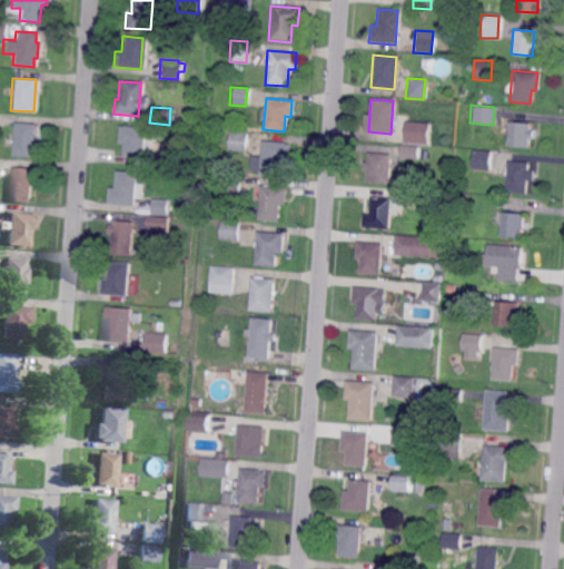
[(425,144),(402,141),(403,120),(427,123),(425,144)]
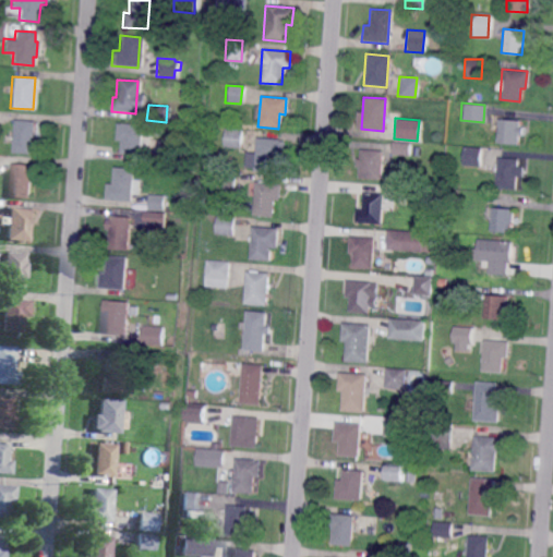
[(520,135),(516,135),(515,144),(494,143),(496,119),(517,120),(517,126),(521,126),(520,135)]
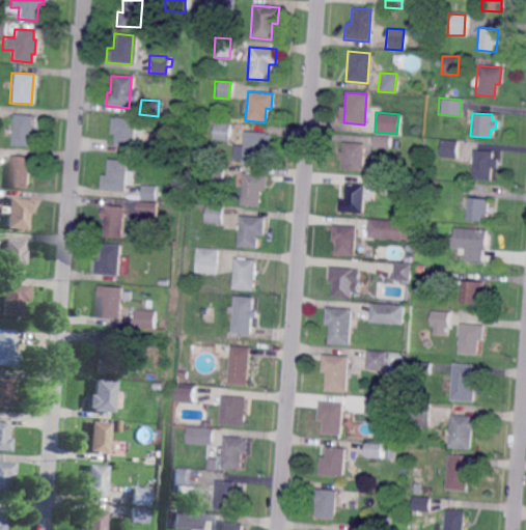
[(28,146),(8,145),(10,114),(30,115),(28,146)]
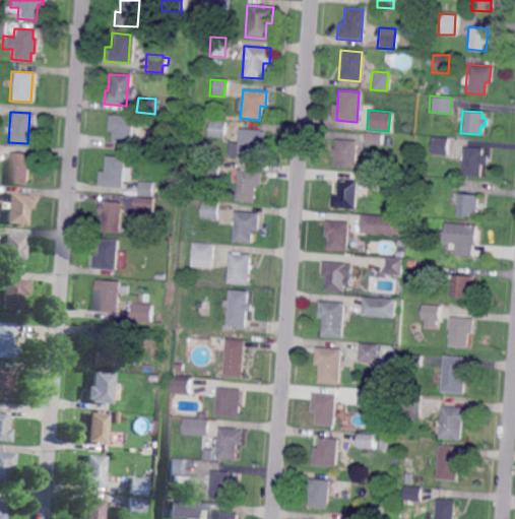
[(128,143),(109,142),(110,131),(106,131),(107,114),(130,116),(128,143)]
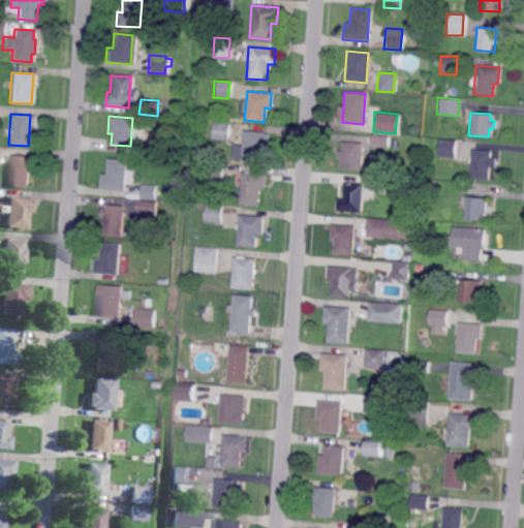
[(225,141),(209,138),(210,121),(226,122),(225,141)]
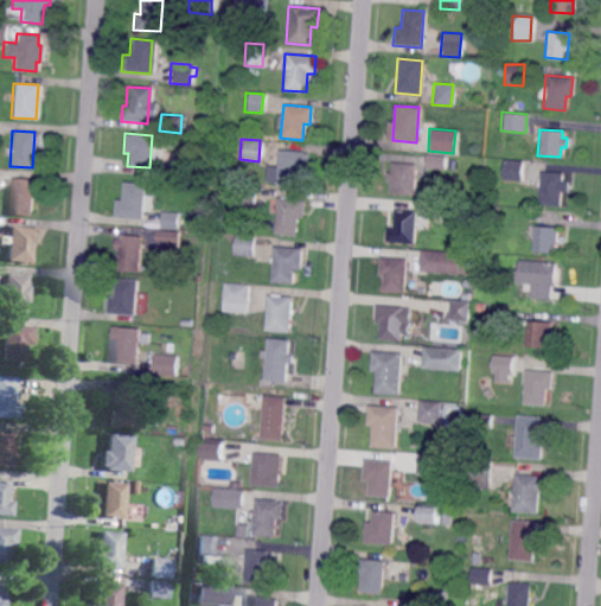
[(306,167),(300,167),(299,187),(274,185),(274,183),(264,182),(266,165),(275,165),(276,148),(301,151),(301,152),(307,153),(306,167)]
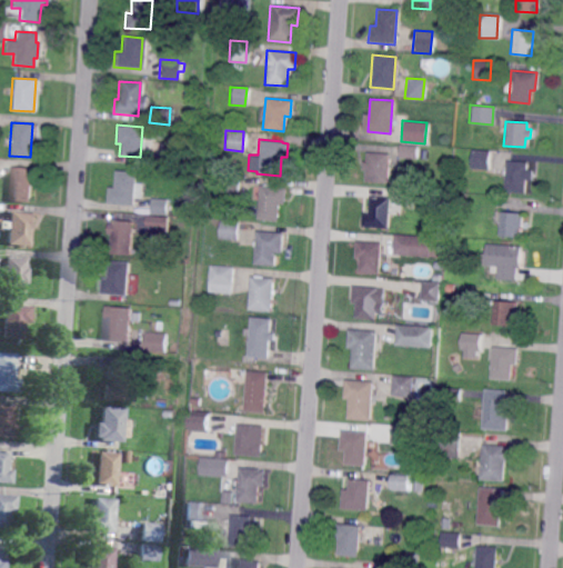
[(415,157),(398,156),(399,143),(416,145),(415,157)]
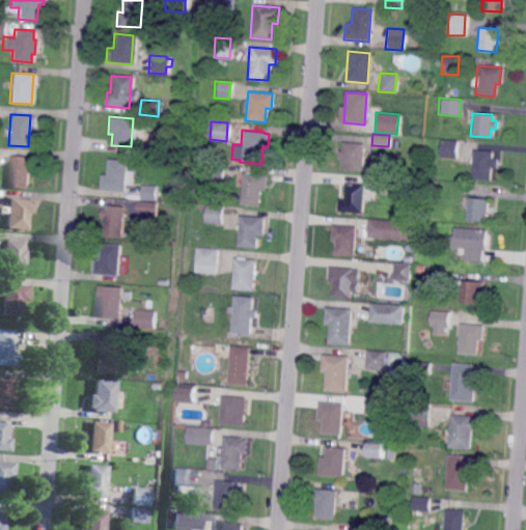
[(425,159),(418,158),(420,136),(427,136),(425,159)]
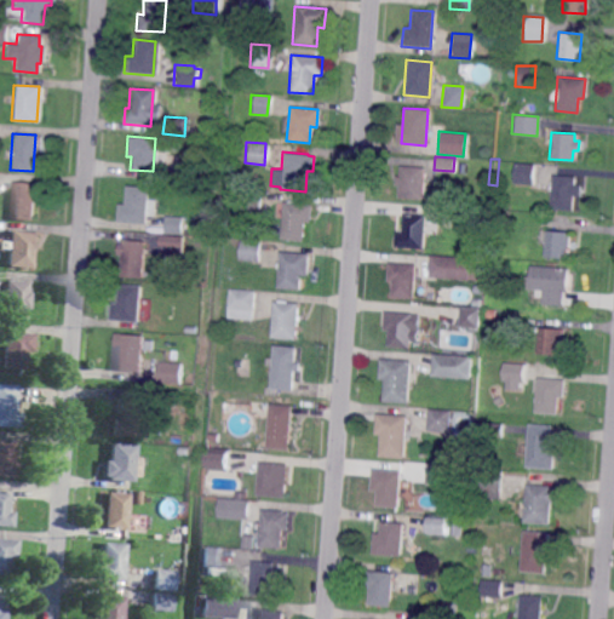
[(529,184),(510,183),(511,162),(531,164),(529,184)]
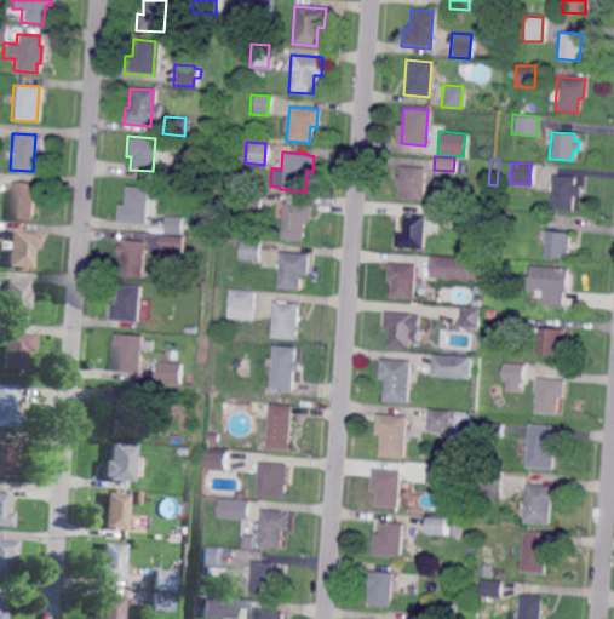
[(422,199),(397,196),(399,184),(394,184),(395,175),(399,175),(400,164),(424,166),(422,199)]
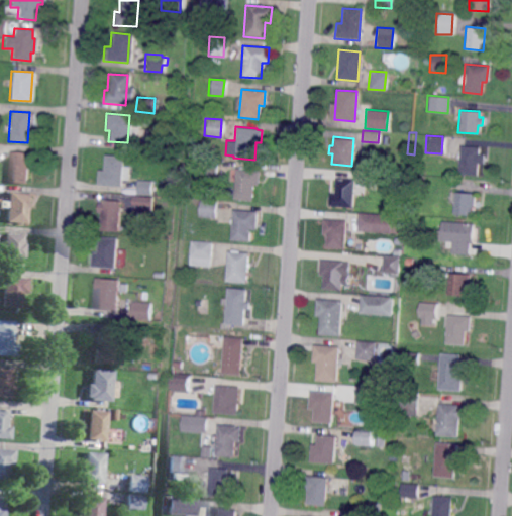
[(482,153),(482,164),(476,163),(475,175),(456,174),(457,159),(455,159),(456,155),(457,155),(458,145),(477,146),(477,153),(482,153)]
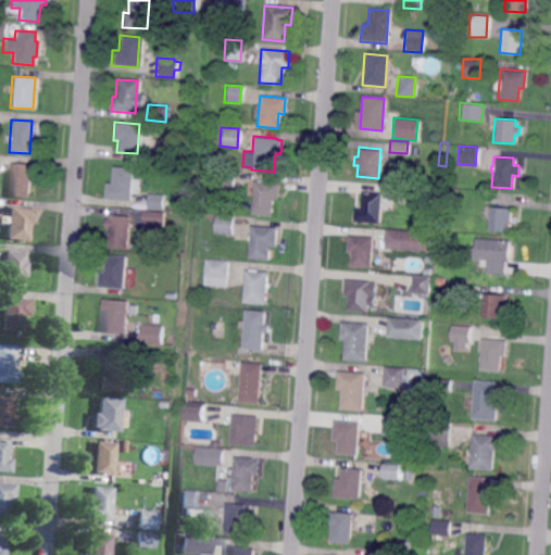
[(32,181),(27,180),(26,197),(5,196),(9,163),(33,164),(32,181)]
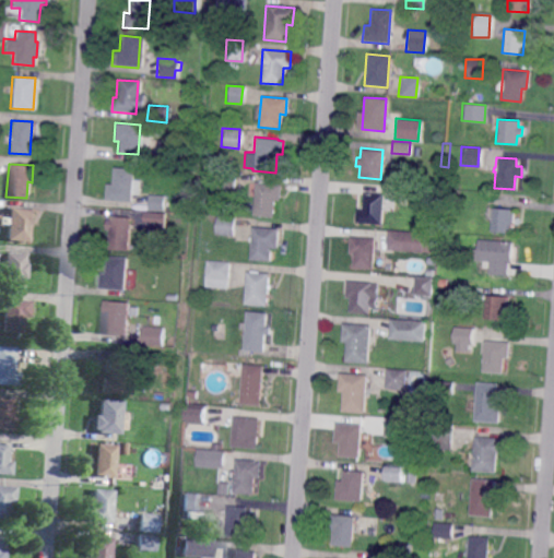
[(138,193),(131,192),(130,200),(104,198),(105,182),(112,182),(113,166),(132,167),(132,178),(139,178),(138,193)]
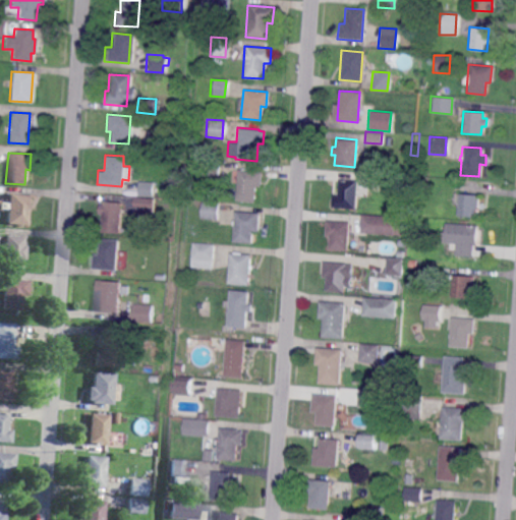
[(215,177),(193,175),(194,159),(217,161),(215,177)]
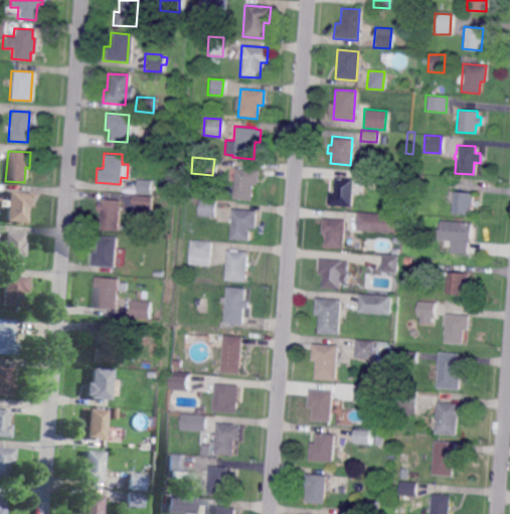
[(257,183),(251,183),(250,199),(232,197),(234,166),(253,167),(252,169),(258,169),(257,183)]
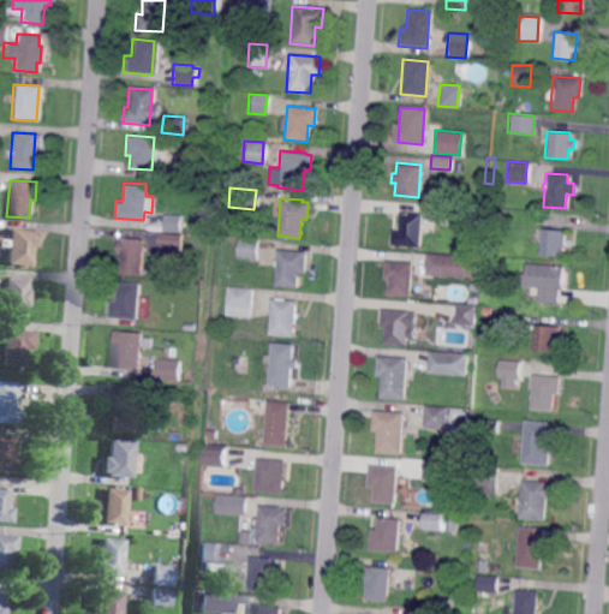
[(418,245),(389,244),(390,230),(396,230),(398,212),(421,213),(418,245)]
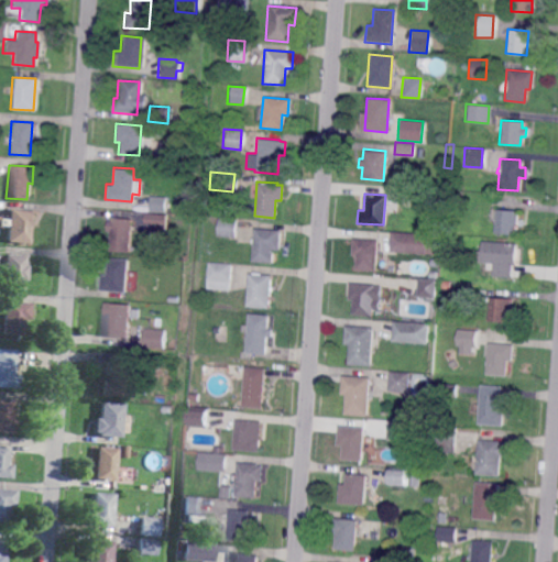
[(162,212),(146,211),(148,196),(163,197),(162,212)]
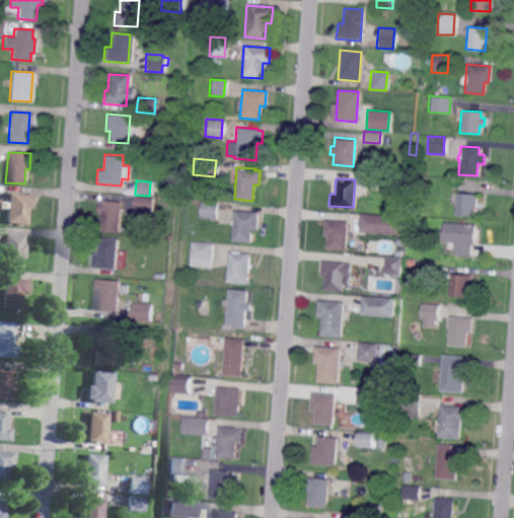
[(28,209),(23,208),(22,223),(2,222),(4,192),(29,194),(28,209)]
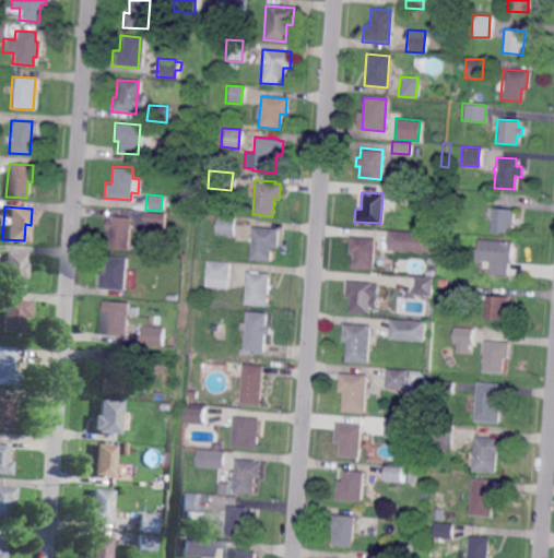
[(510,233),(488,230),(490,208),(513,209),(510,233)]
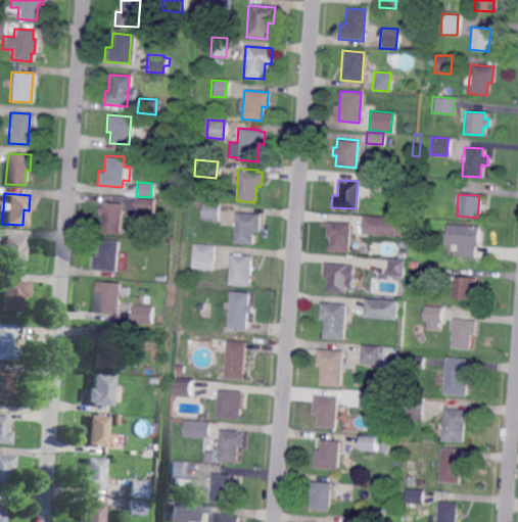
[(151,215),(131,214),(132,197),(152,198),(151,215)]
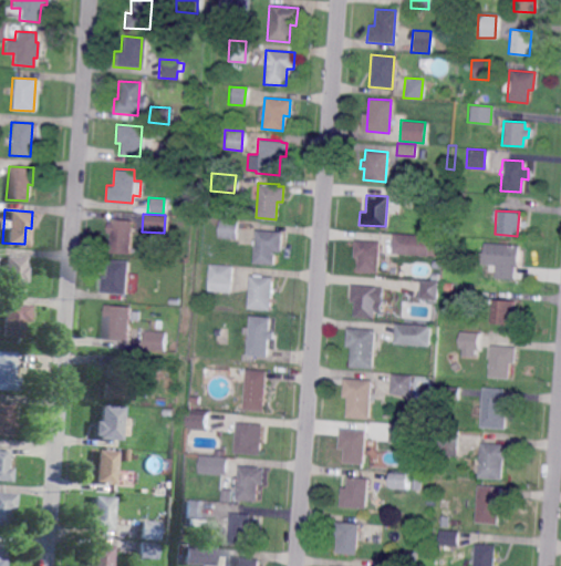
[(128,253),(107,250),(110,232),(105,232),(106,222),(110,222),(111,217),(131,219),(128,253)]
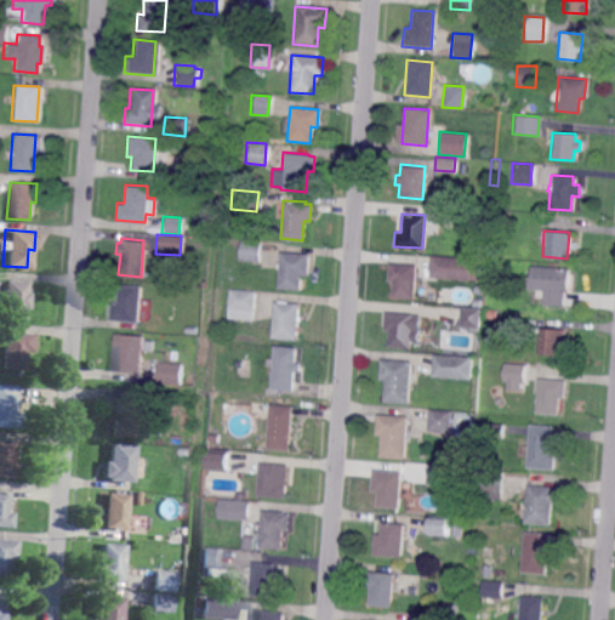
[(257,261),(237,259),(239,239),(258,240),(257,261)]
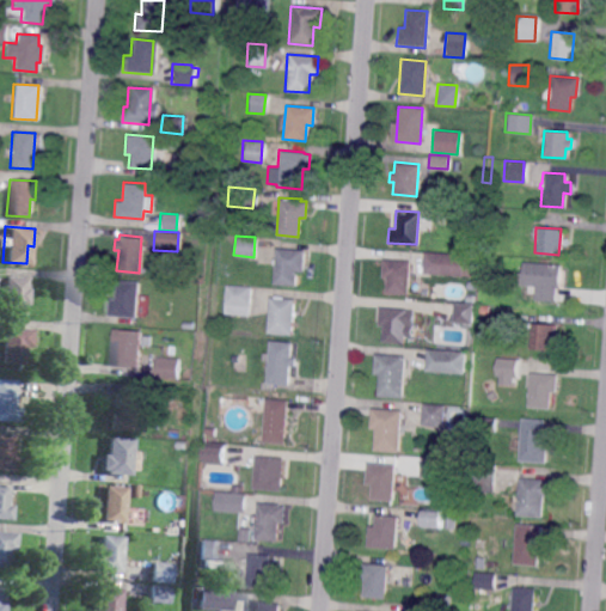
[(300,272),(294,270),(293,286),(271,285),(274,264),(270,264),(271,260),(274,260),(275,249),(303,250),(300,272)]
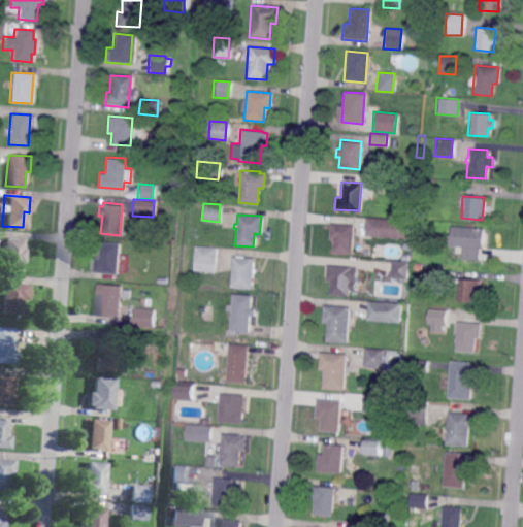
[(404,238),(398,237),(397,238),(363,235),(364,217),(398,220),(398,221),(406,221),(404,238)]
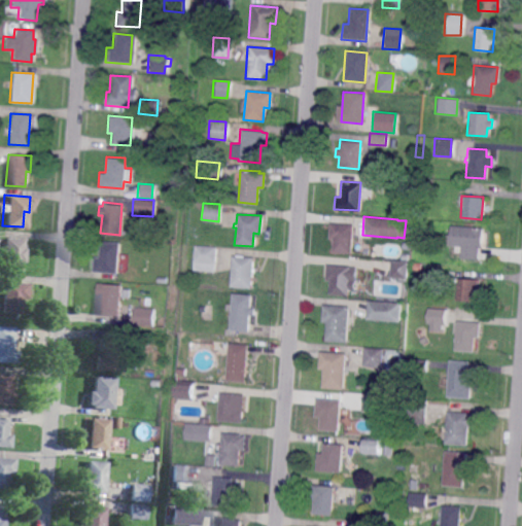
[(350,253),(331,251),(332,239),(327,238),(328,222),(351,224),(350,253)]
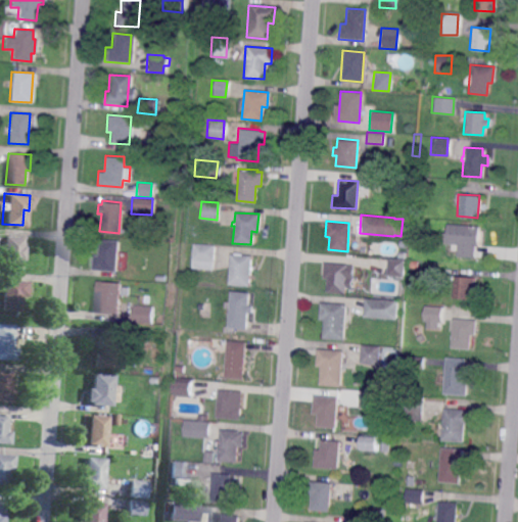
[(475,246),(473,246),(472,257),(455,256),(455,255),(452,254),(453,250),(455,250),(456,244),(443,243),(443,241),(441,241),(441,238),(443,238),(445,223),(477,226),(475,246)]
